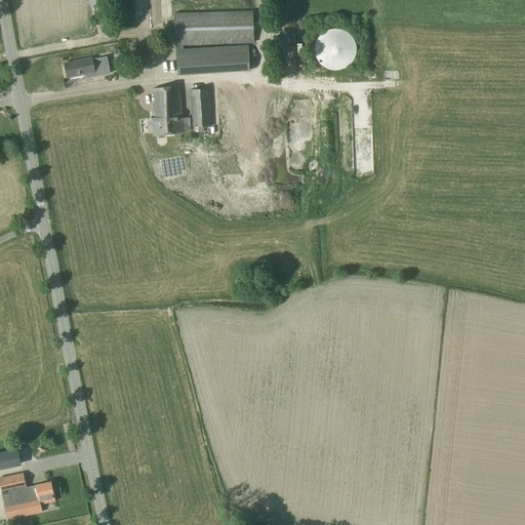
[(254,43),(253,10),(174,13),(175,45),(254,43)]
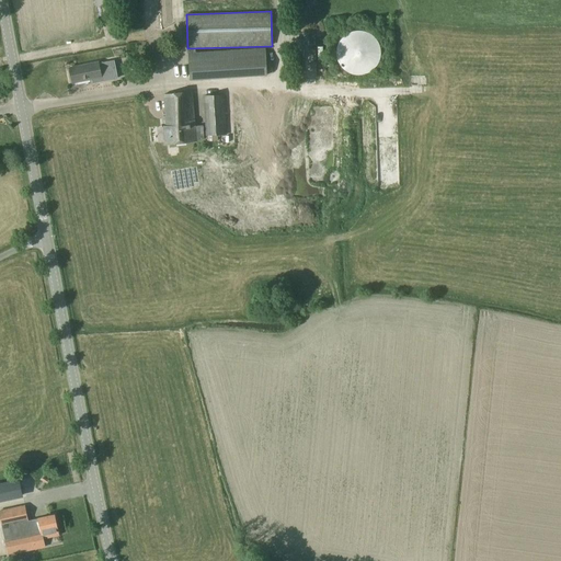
[(363,31),(356,31),(350,33),(344,36),(340,41),(338,46),(336,53),(338,59),(340,65),(344,69),(348,73),(355,76),(362,76),(368,73),(373,70),(377,66),(380,60),(381,54),(380,47),(377,41),(374,36),(368,33),(363,31)]
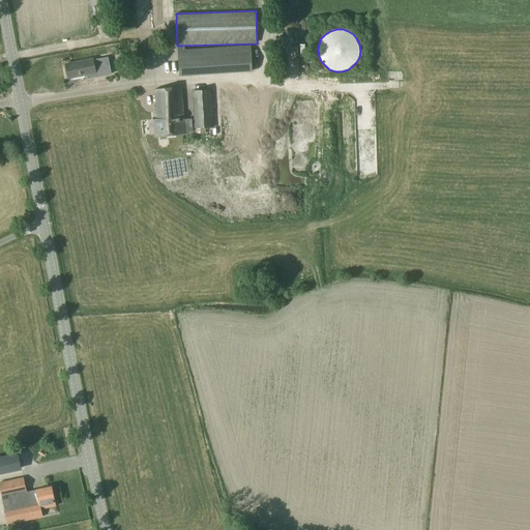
[(253,71),(251,46),(178,50),(179,77),(253,71)]
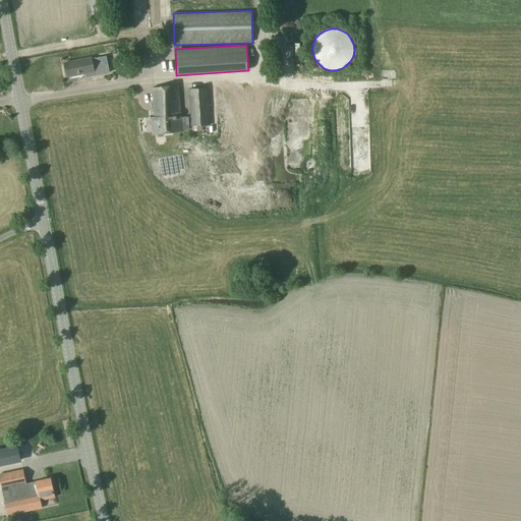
[(64,63),(67,76),(88,72),(89,76),(109,72),(106,56),(92,59),(92,58),(64,63)]
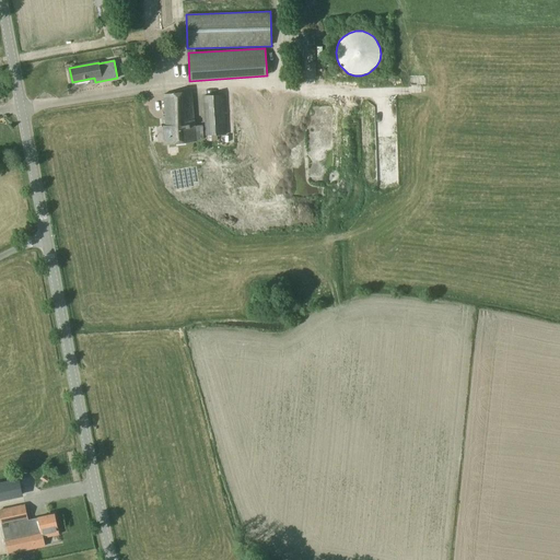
[(165,126),(163,126),(165,142),(195,139),(195,140),(203,140),(202,126),(194,126),(194,124),(195,123),(193,92),(163,94),(165,126)]
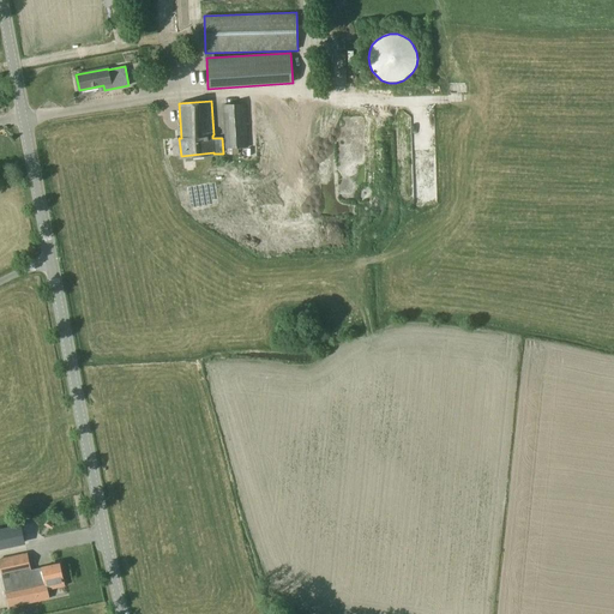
[(248,148),(246,103),(222,104),(226,149),(248,148)]
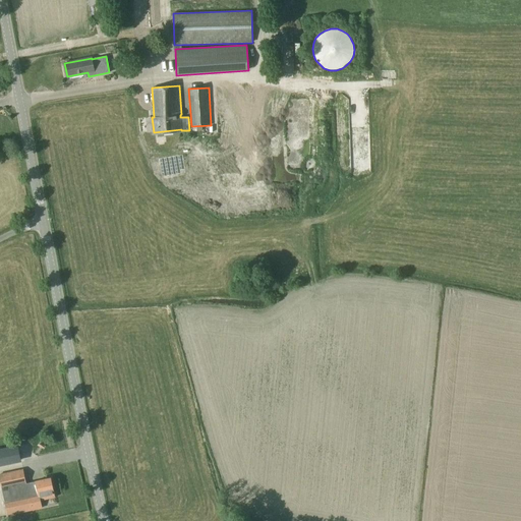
[(282,101),(286,170),(306,168),(302,99),(282,101)]
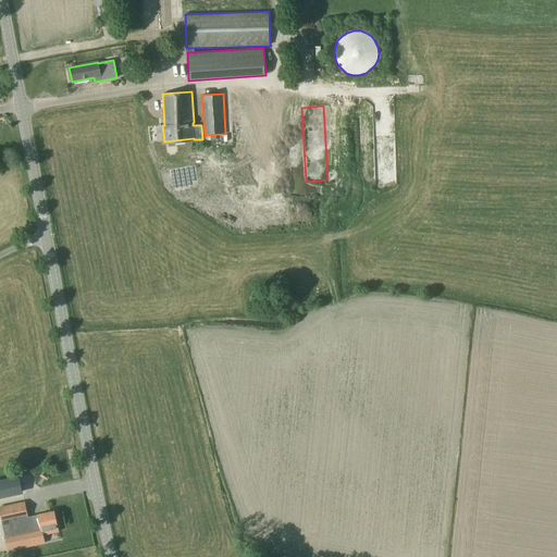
[(218,165),(226,163),(225,156),(217,157),(218,165)]
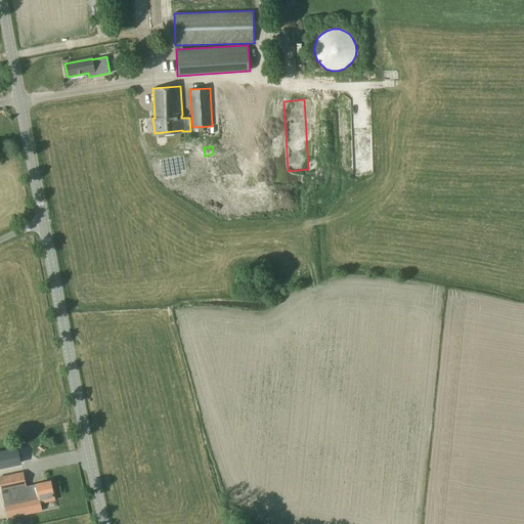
[(0,468),(22,464),(17,447),(0,451),(0,468)]
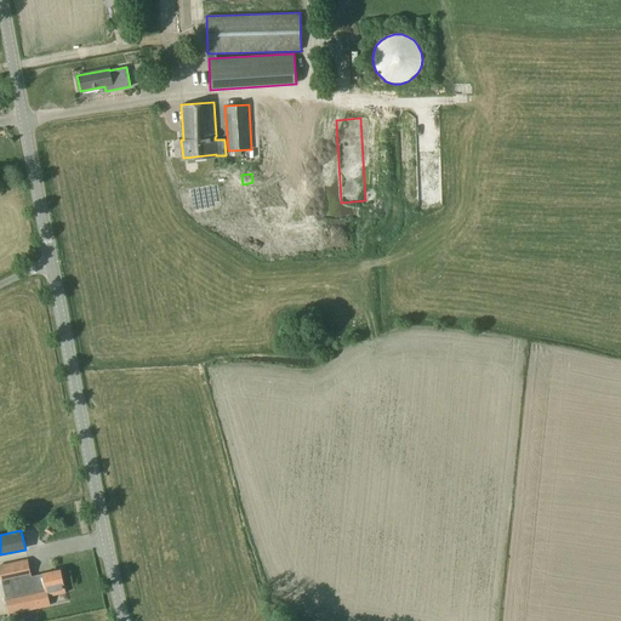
[(64,592),(60,570),(43,574),(32,576),(28,559),(0,564),(0,573),(9,615),(39,608),(36,598),(47,596),(64,592)]
